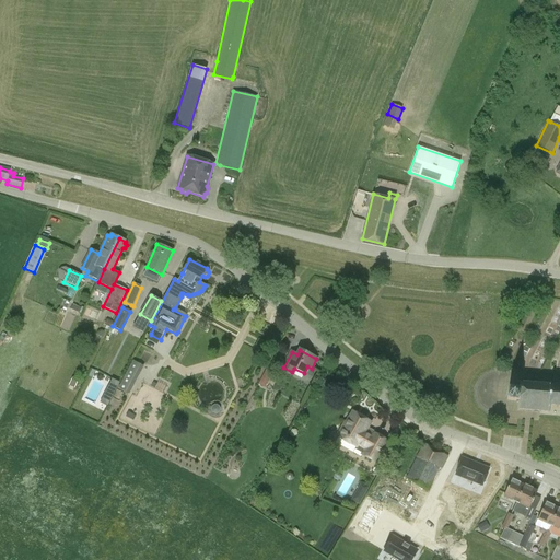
[(144,365),(135,360),(118,388),(128,394),(144,365)]
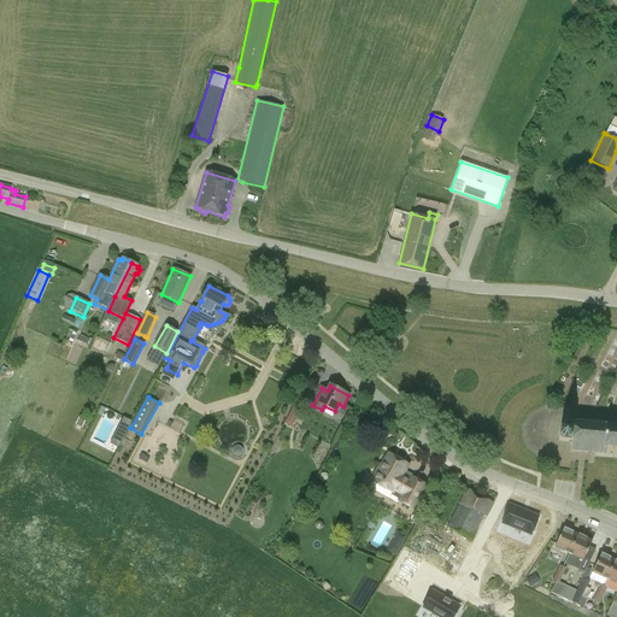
[(118,448),(133,421),(124,417),(110,444),(118,448)]
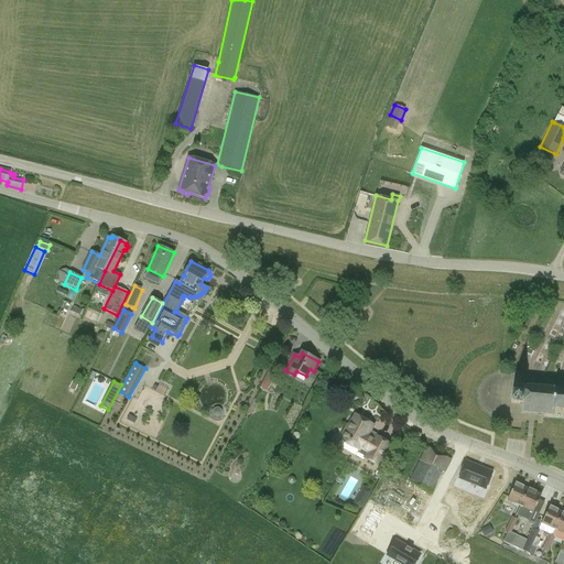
[(543,387),(523,386),(522,392),(512,391),(511,403),(521,404),(521,413),(544,415),(553,416),(554,410),(563,410),(563,388),(554,388),(543,387)]
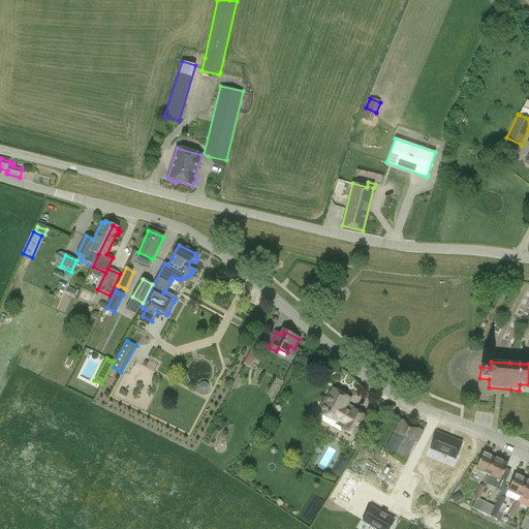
[(199,389),(201,391),(203,392),(206,392),(207,391),(209,389),(209,386),(208,384),(206,383),(203,383),(201,384),(200,386),(199,389)]
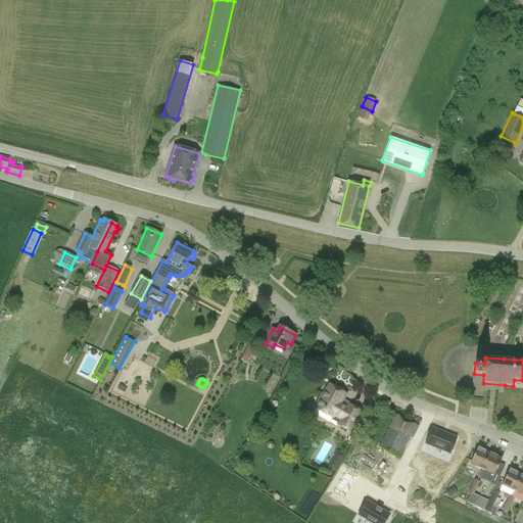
[(342,401),(346,394),(329,385),(323,397),(322,396),(316,407),(317,407),(316,408),(333,418),(332,420),(338,424),(338,425),(350,432),(362,413),(349,406),(348,406),(342,401)]
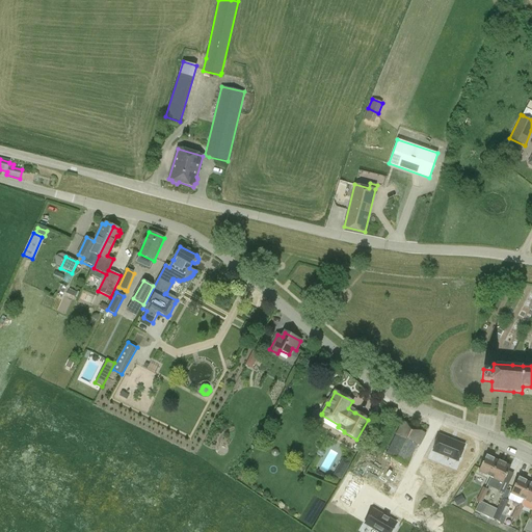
[(419,445),(425,434),(402,423),(396,435),(386,454),(407,466),(418,445),(419,445)]
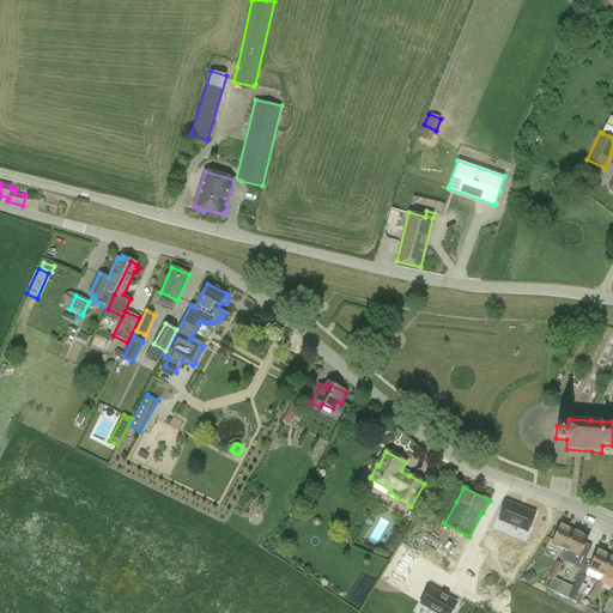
[(538,515),(510,504),(504,522),(532,532),(538,515)]
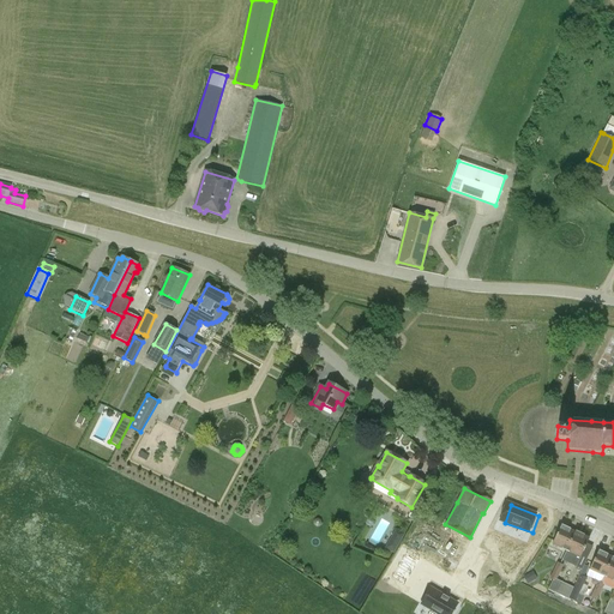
[(566,552),(575,533),(561,527),(553,545),(566,552)]
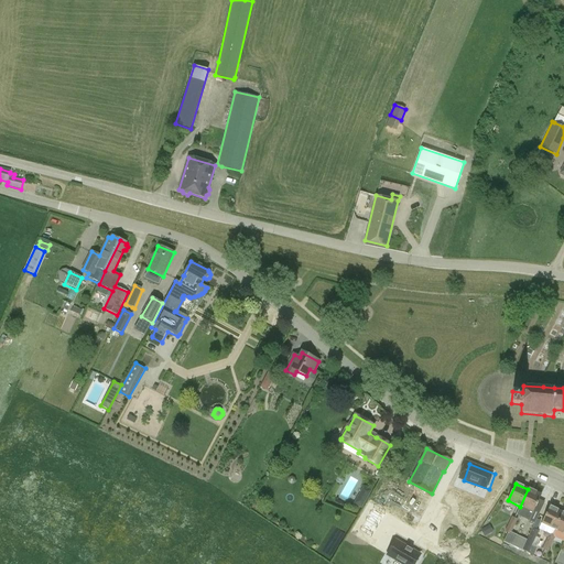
[(528,489),(520,507),(521,507),(519,512),(524,516),(527,509),(533,512),(541,496),(530,490),(528,489)]
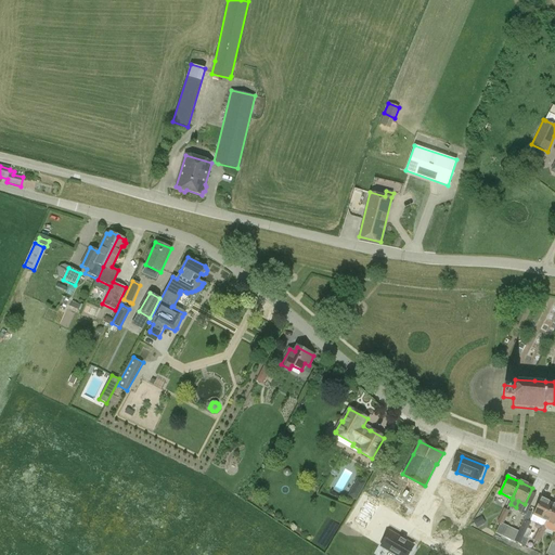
[(356,501),(359,497),(350,491),(348,495),(356,501)]
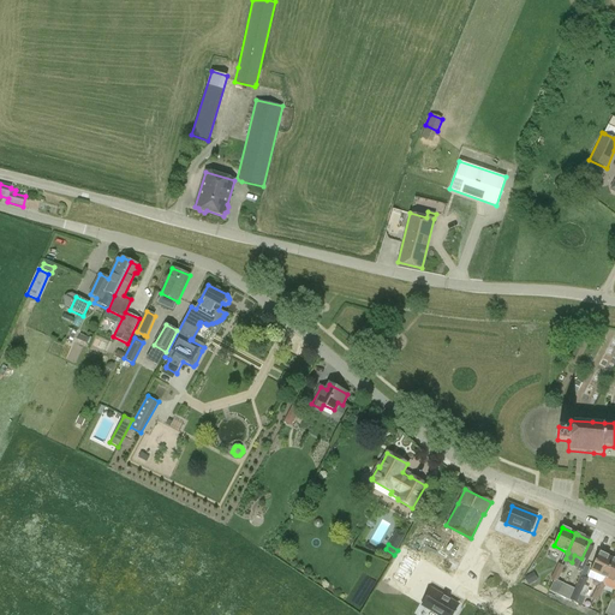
[(599,575),(604,578),(613,559),(599,553),(591,571),(589,575),(597,580),(599,575)]
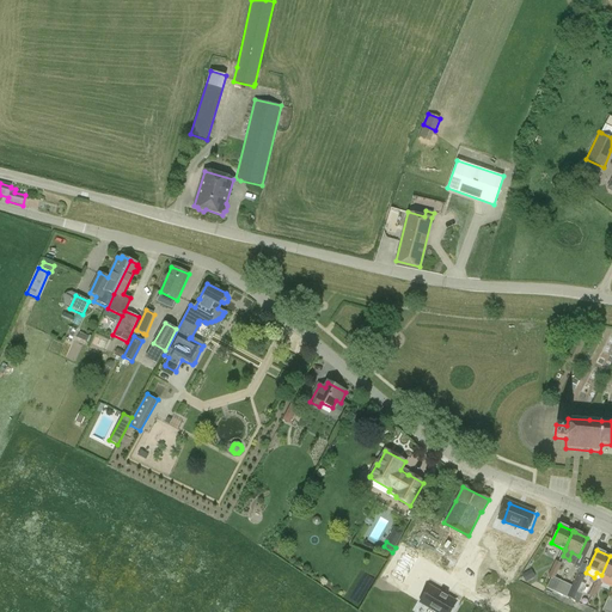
[(611,579),(611,557),(610,556),(601,575),(611,579)]
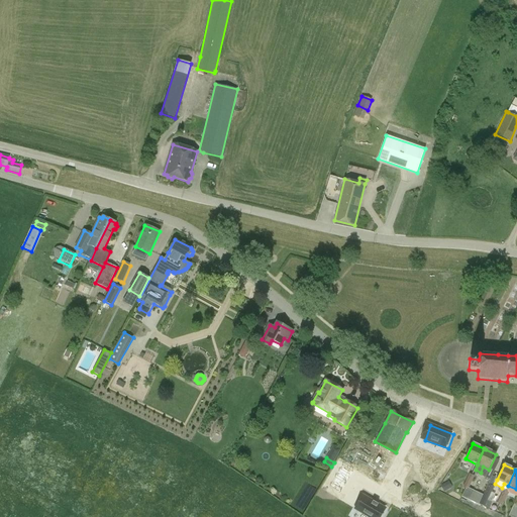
[(463,488),(466,489),(473,476),(470,474),(463,488)]
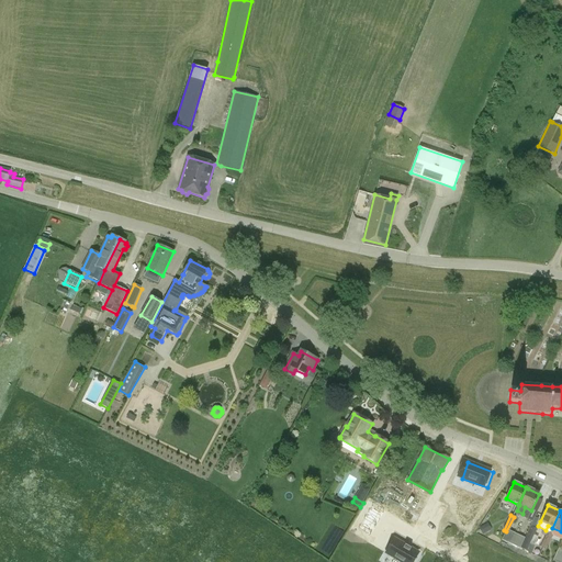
[(514,517),(506,531),(508,532),(516,518),(514,517)]
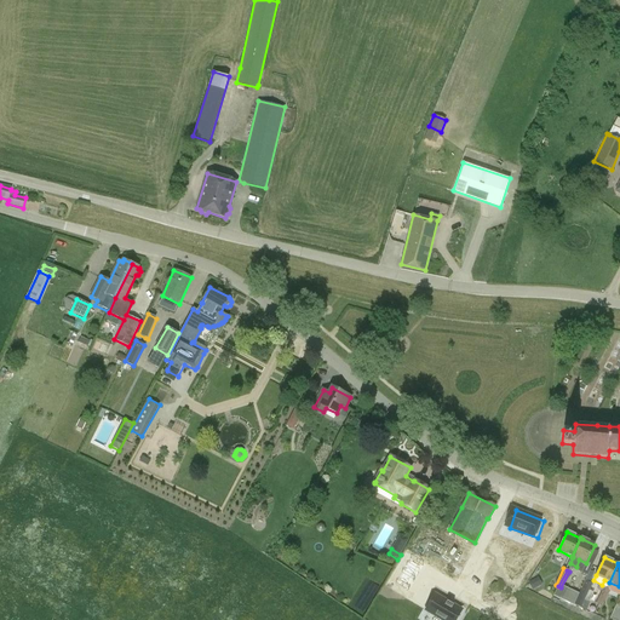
[(529,583),(532,589),(533,590),(539,586),(535,579),(533,580),(529,583)]
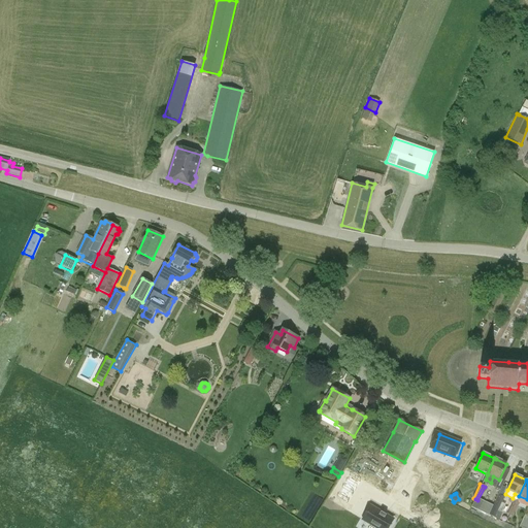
[(504,497),(500,495),(490,516),(495,518),(504,497)]
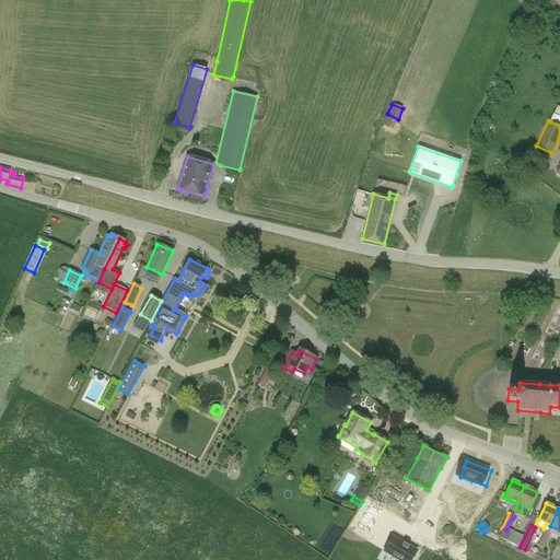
[(512,534),(504,529),(500,539),(508,543),(512,534)]
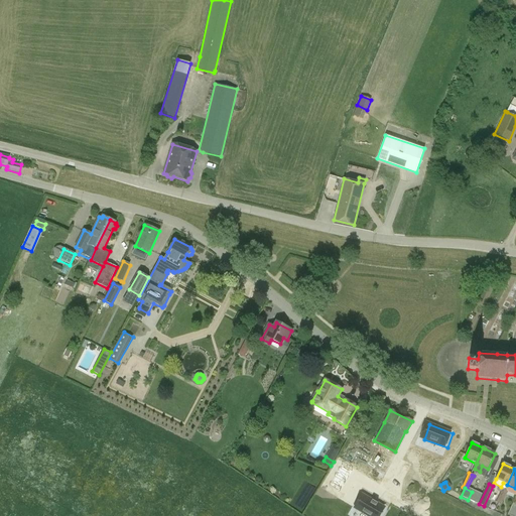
[(505,491),(503,489),(496,503),(498,504),(505,491)]
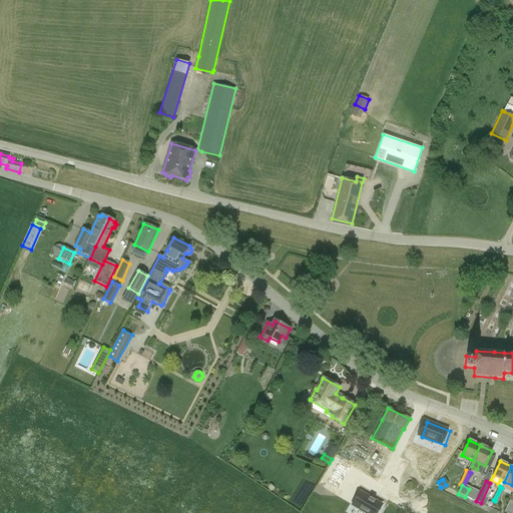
[(504,489),(502,488),(495,501),(497,502),(504,489)]
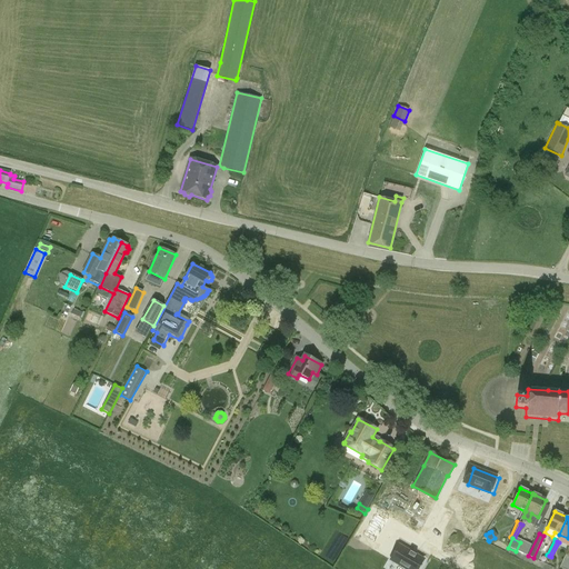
[(416,568),(422,558),(399,545),(390,559),(407,568),(416,568)]
